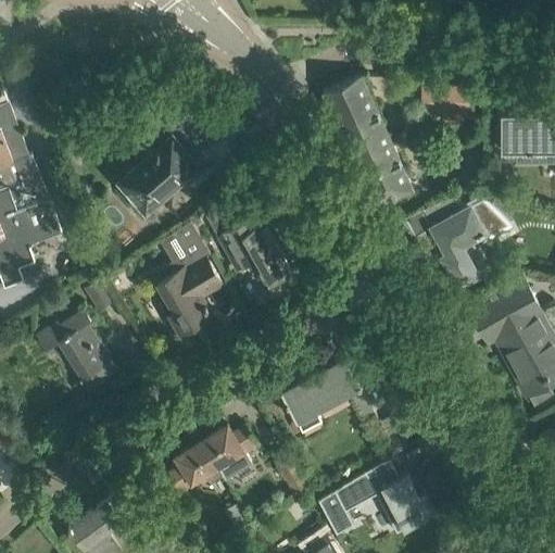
[(360,75),(322,92),(374,209),(412,191),(360,75)]
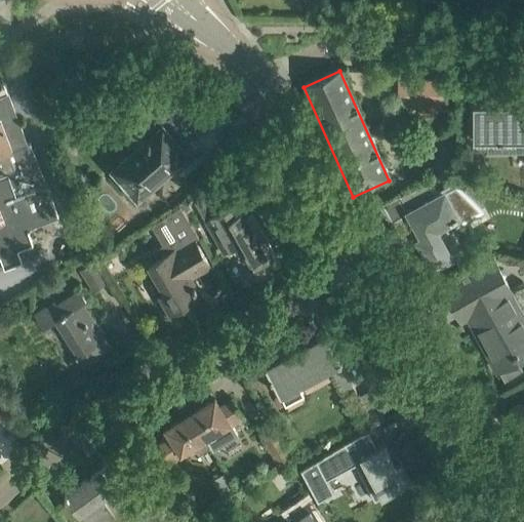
[(398,83),(398,95),(398,114),(443,114),(443,83),(398,83)]
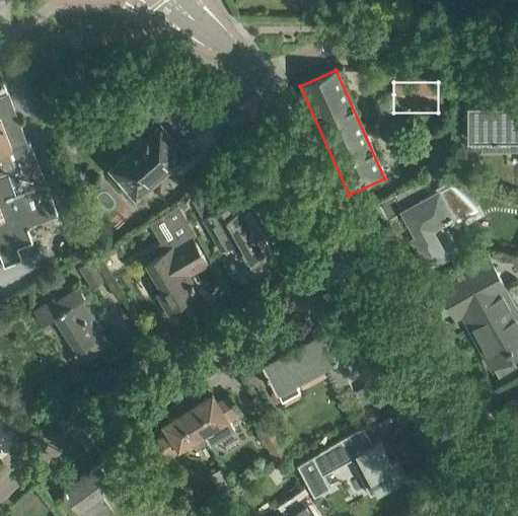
[(0,255),(4,267),(21,261),(16,248),(31,243),(26,230),(58,218),(46,189),(29,144),(25,146),(7,96),(0,99),(0,255)]
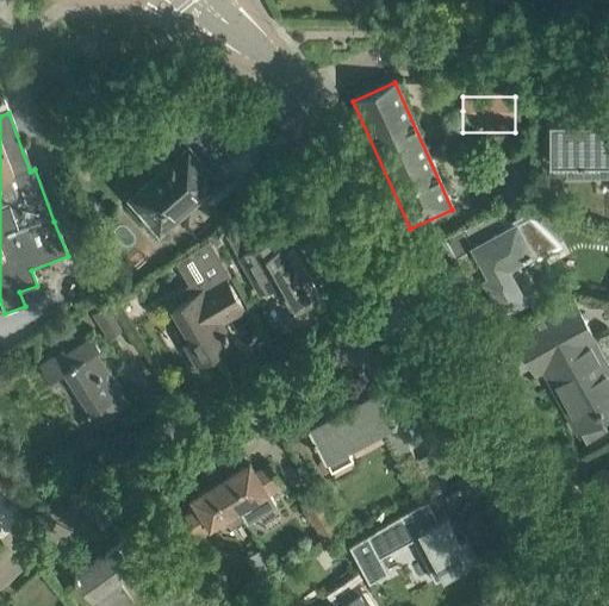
[(171,163),(131,199),(162,235),(180,219),(178,217),(200,197),(203,199),(219,185),(229,175),(215,158),(235,141),(229,131),(225,126),(221,122),(216,118),(210,116),(204,114),(198,113),(192,113),(172,117),(191,138),(167,160),(171,163)]
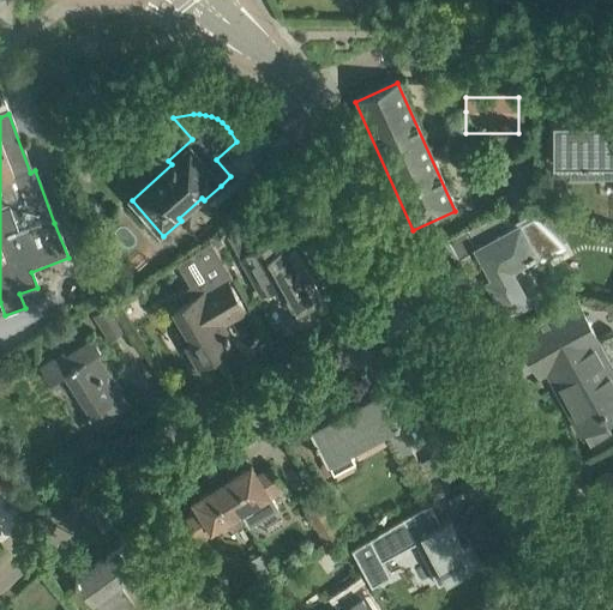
[(571,126),(552,126),(552,167),(604,167),(604,179),(612,177),(612,127),(606,127),(606,126),(582,126),(582,127),(571,127),(571,126)]
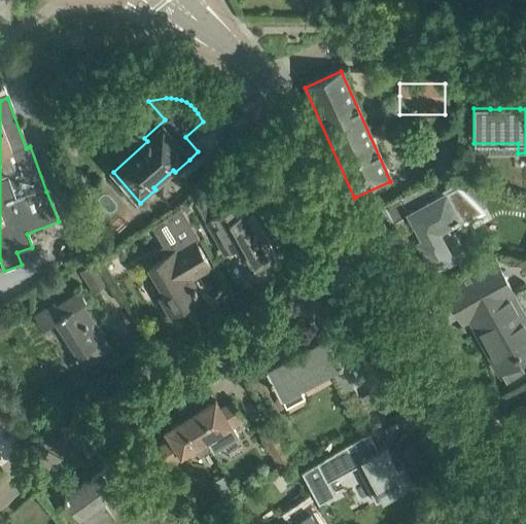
[(432,181),(400,199),(409,214),(391,223),(401,243),(420,234),(423,239),(418,242),(433,270),(462,253),(452,234),(444,238),(441,233),(453,225),(456,231),(488,214),(456,183),(440,194),(432,181)]
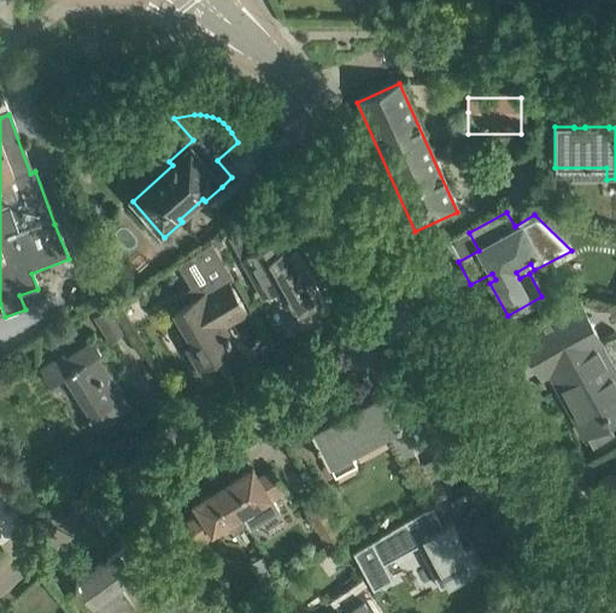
[(269,213),(239,230),(241,234),(228,241),(262,300),(285,288),(291,299),(288,301),(287,305),(295,320),(299,322),(315,312),(316,310),(312,302),(329,293),(318,273),(315,276),(306,261),(310,260),(299,241),(282,251),(277,242),(281,240),(269,216),(270,214),(269,213)]
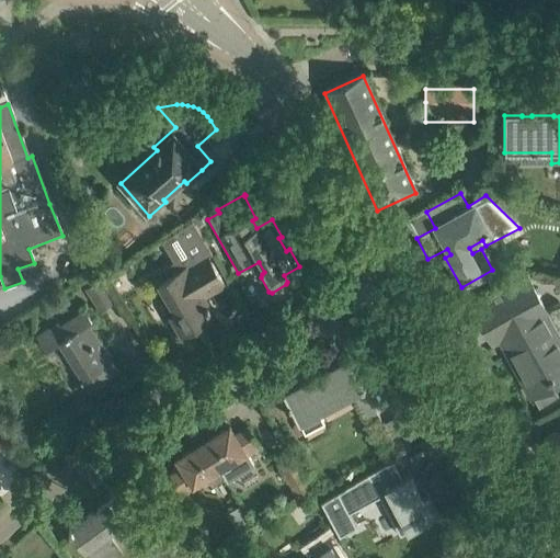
[(163,282),(158,285),(175,316),(170,319),(181,337),(213,318),(201,296),(207,292),(209,296),(224,287),(213,268),(207,258),(210,255),(191,223),(173,236),(192,266),(186,270),(185,269),(171,277),(168,271),(160,275),(163,282)]
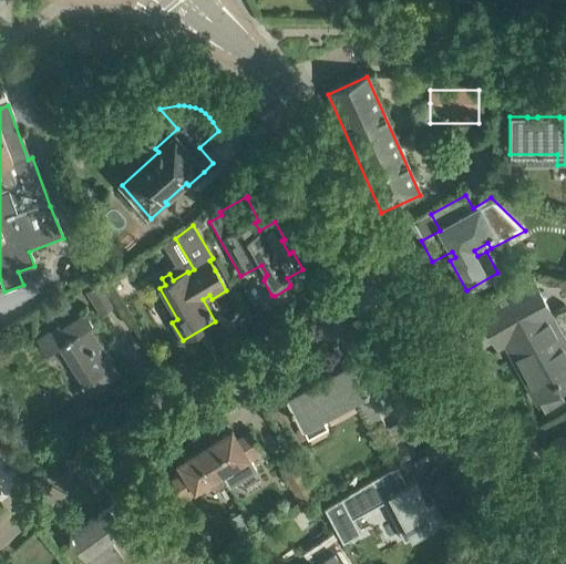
[(533,283),(497,301),(479,313),(498,348),(504,346),(535,402),(565,385),(565,344),(552,319),(553,318),(533,283)]
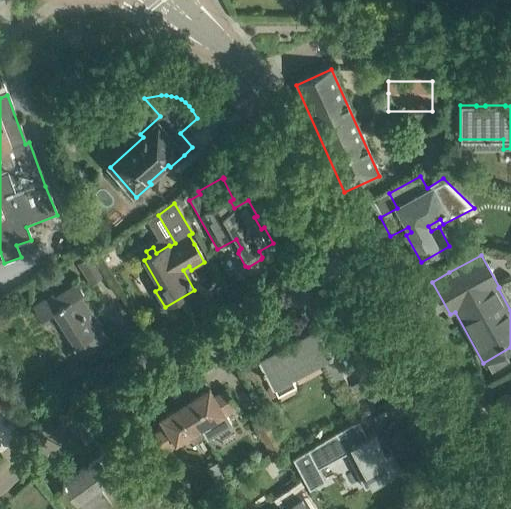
[(104,277),(91,256),(76,266),(90,287),(104,277)]
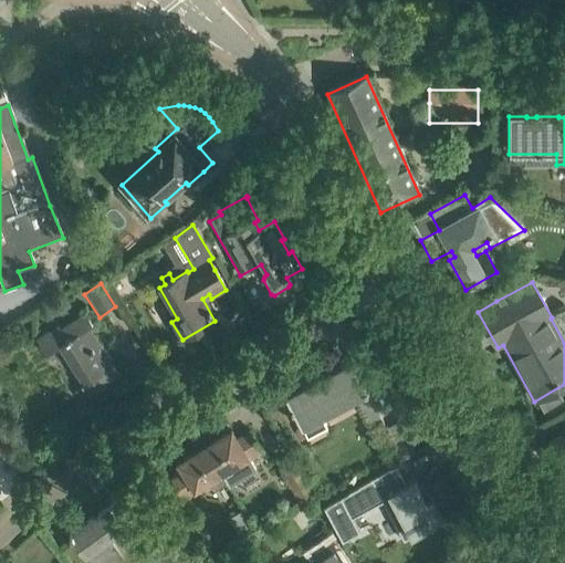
[(119,379),(107,361),(89,331),(92,327),(85,318),(61,333),(58,329),(35,343),(45,358),(60,348),(83,386),(81,387),(89,399),(119,379)]
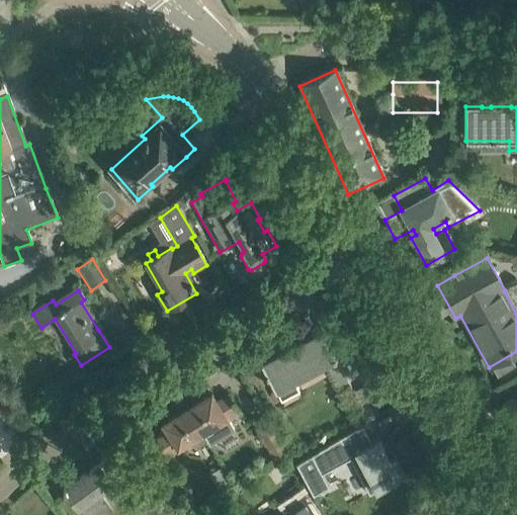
[(321,333),(261,365),(270,382),(275,393),(280,402),(298,393),(293,383),(324,367),(337,392),(348,385),(335,361),(336,360),(321,333)]
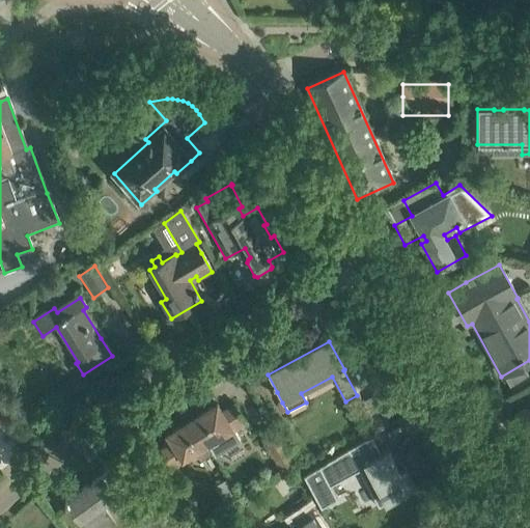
[(529,380),(526,373),(507,384),(512,394),(529,384),(529,380)]
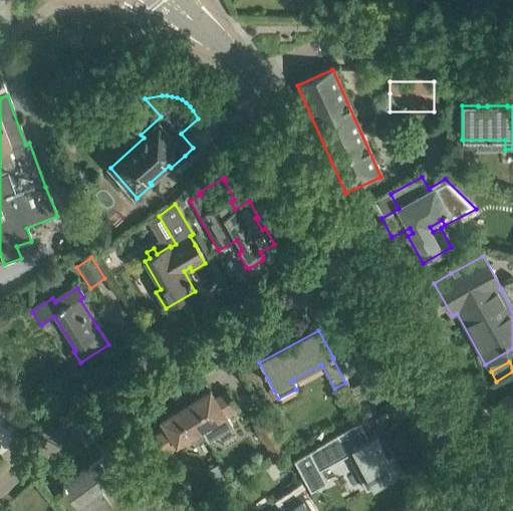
[(210,393),(186,408),(192,417),(206,440),(208,444),(231,429),(226,420),(238,412),(237,410),(227,393),(215,401),(210,393)]
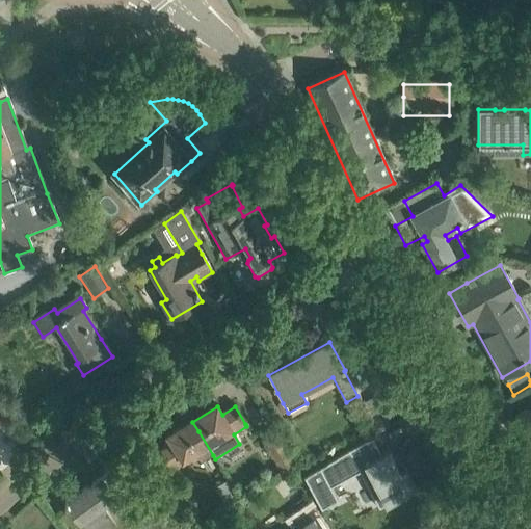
[(530,411),(518,418),(530,442),(530,411)]
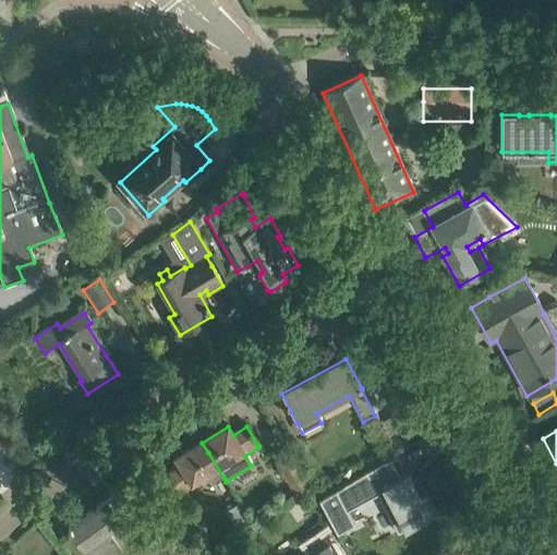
[(223,478),(208,453),(202,443),(176,458),(181,467),(167,475),(180,496),(194,487),(193,484),(206,475),(212,484),(223,478)]
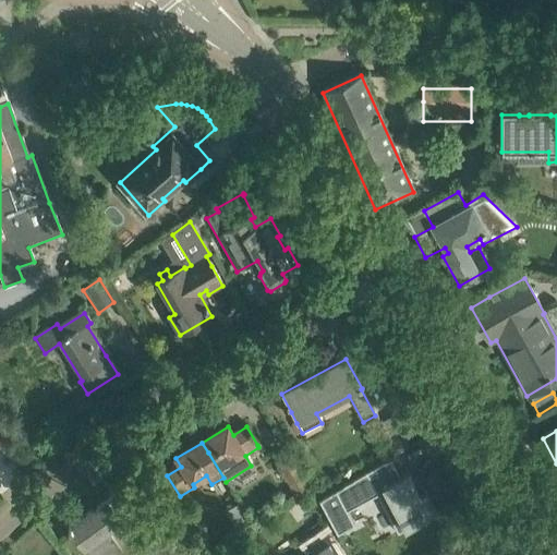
[(290,455),(275,463),(293,497),(310,489),(303,477),(290,455)]
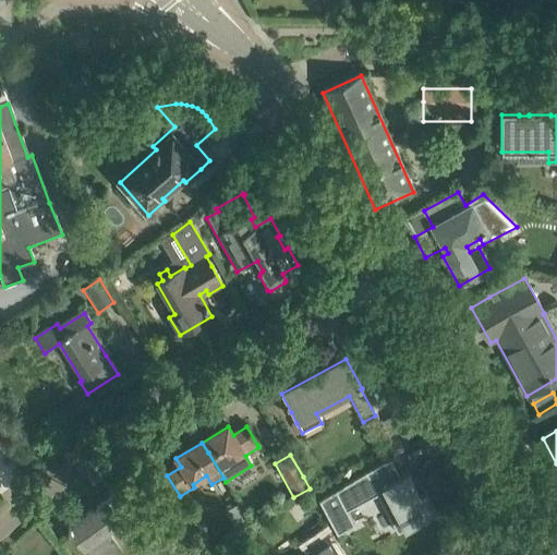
[(385,462),(318,503),(337,537),(354,527),(347,513),(350,510),(376,496),(397,535),(436,515),(425,494),(420,496),(408,474),(400,479),(390,460),(385,463),(385,462)]
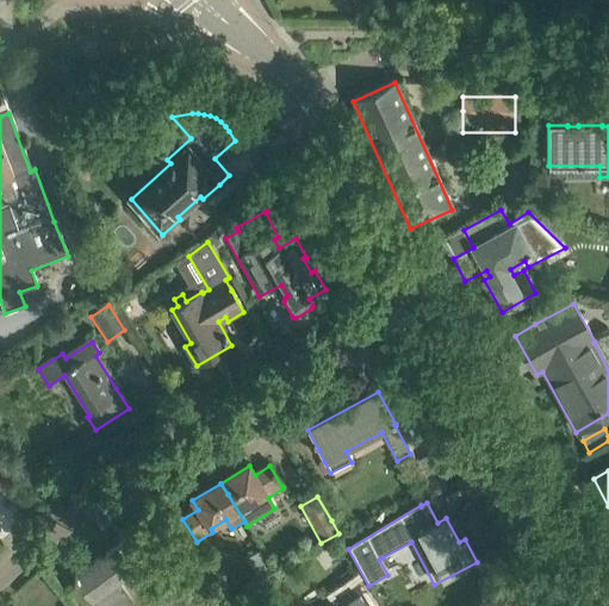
[(78,575),(74,578),(76,581),(78,580),(91,599),(95,605),(119,605),(112,595),(123,588),(118,580),(142,562),(141,560),(126,541),(78,575)]
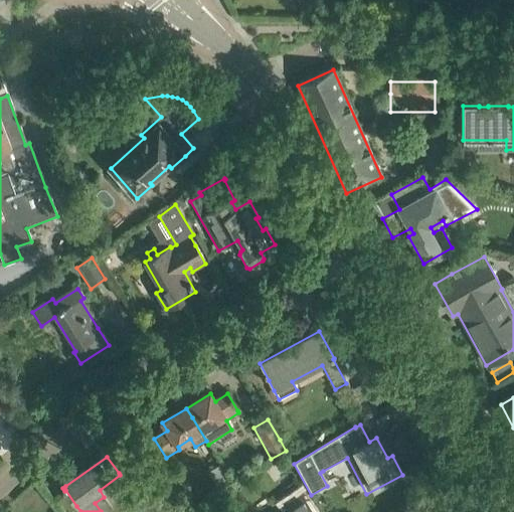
[(173,511),(155,488),(141,499),(150,511),(173,511)]
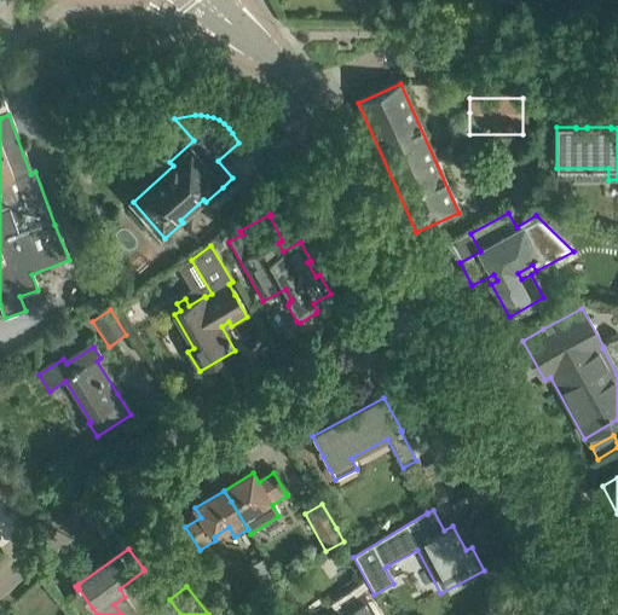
[(376,614),(361,593),(333,614),(376,614)]
